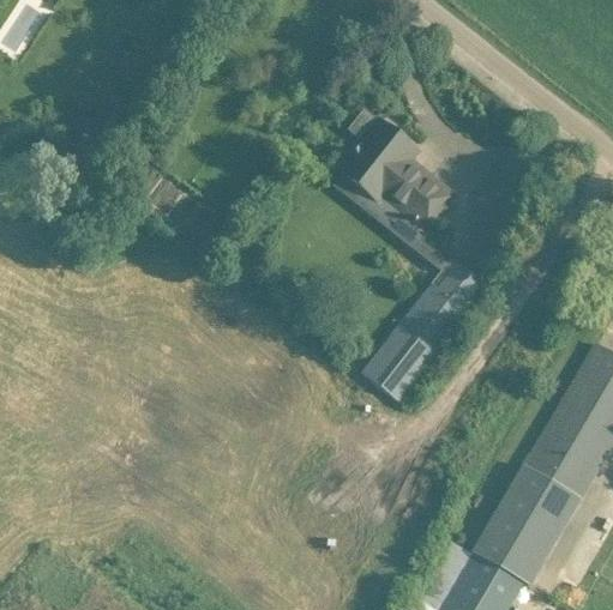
[(379,124),(341,173),(380,204),(384,199),(410,219),(397,236),(424,258),(430,252),(416,241),(438,215),(452,197),(408,162),(390,148),(397,138),(379,124)]
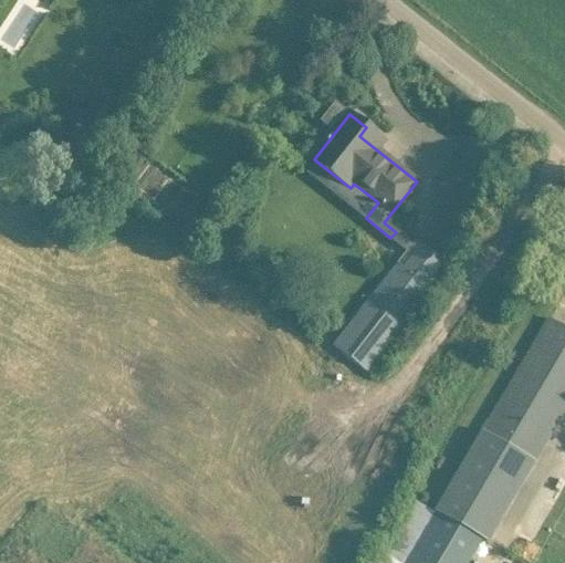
[(414,239),(409,243),(396,232),(390,238),(405,249),(333,343),(365,372),(448,267),(414,239)]
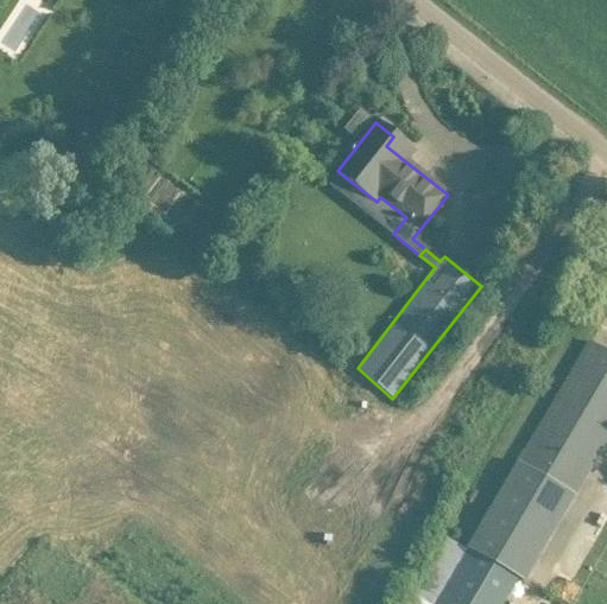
[(541,554),(606,439),(606,348),(588,338),(470,541),(449,529),(446,535),(518,578),(524,582),(528,576),(517,570),(530,548),(541,554)]
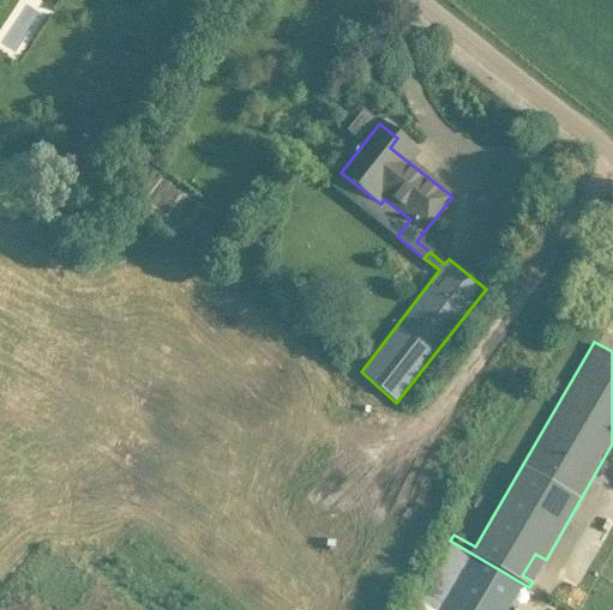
[(506,609),(523,584),(450,541),(416,599),(433,609),(506,609)]
